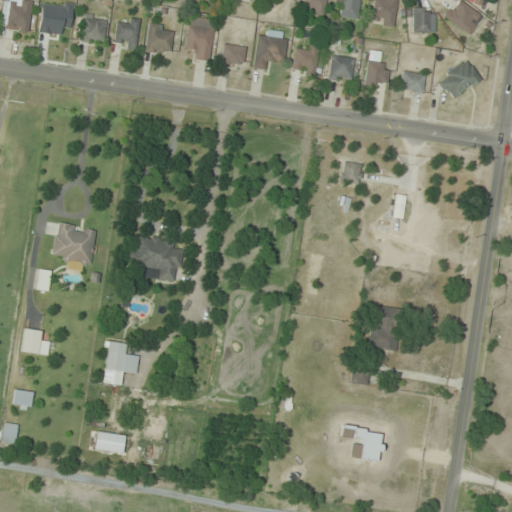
[(30,0),(8,0),(8,31),(30,31),(30,0)]
